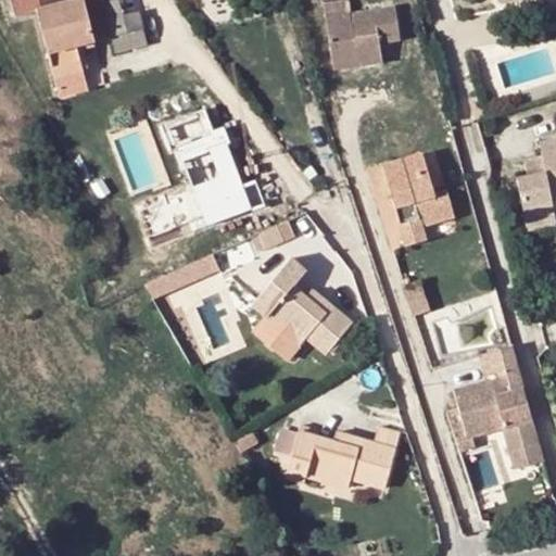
[(53,78),(81,70),(75,46),(141,29),(137,12),(121,15),(115,0),(76,0),(63,3),(62,0),(10,0),(14,19),(35,12),(53,78)]
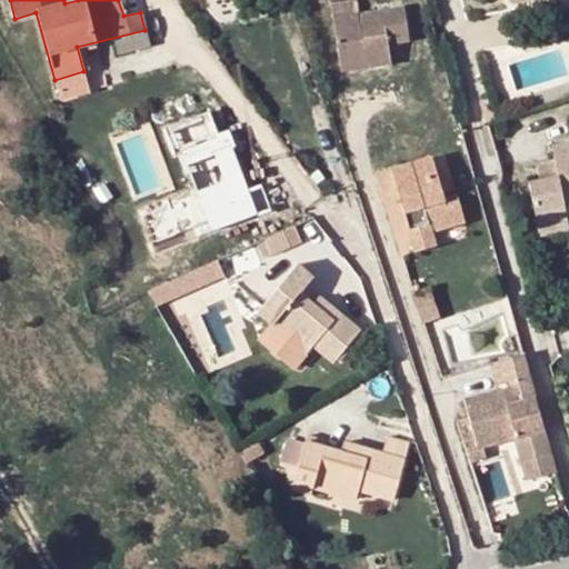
[(329,10),(330,20),(356,17),(355,6),(329,10)]
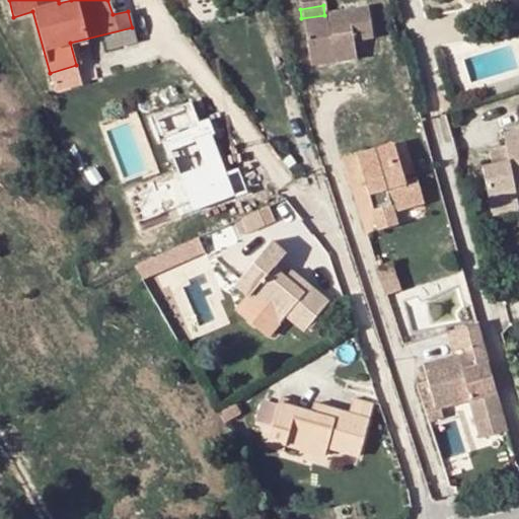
[(351,34),(352,42),(373,38),(369,8),(324,15),(328,40),(351,34)]
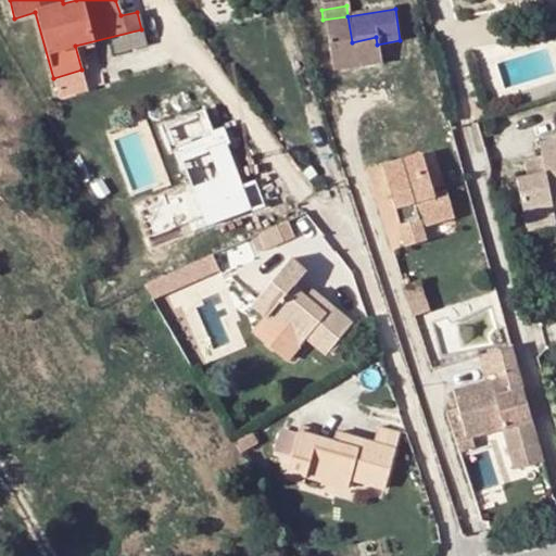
[(330,73),(356,68),(352,42),(348,16),(323,20),(330,73)]
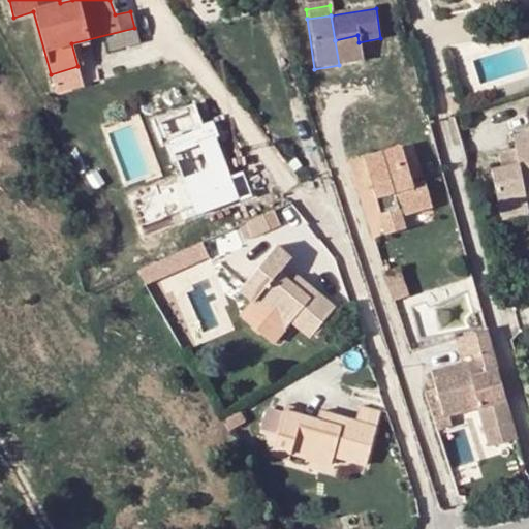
[(335,40),(339,65),(362,61),(359,42),(358,35),(335,40)]
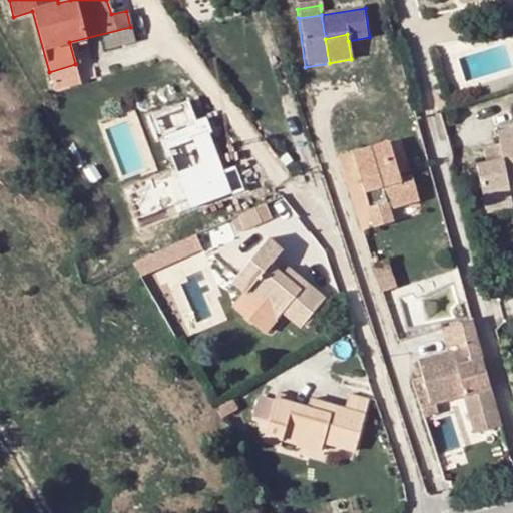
[(79,79),(75,64),(49,72),(53,87),(79,79)]
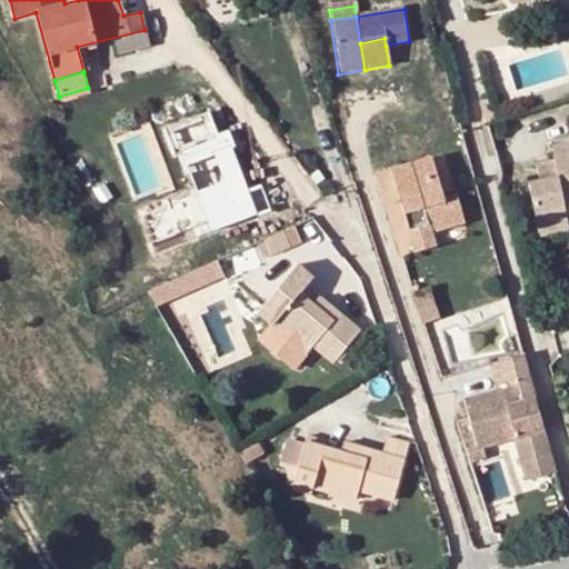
[(198,107),(157,125),(169,151),(176,148),(192,185),(135,209),(152,250),(263,201),(253,179),(241,185),(217,129),(209,132),(198,107)]
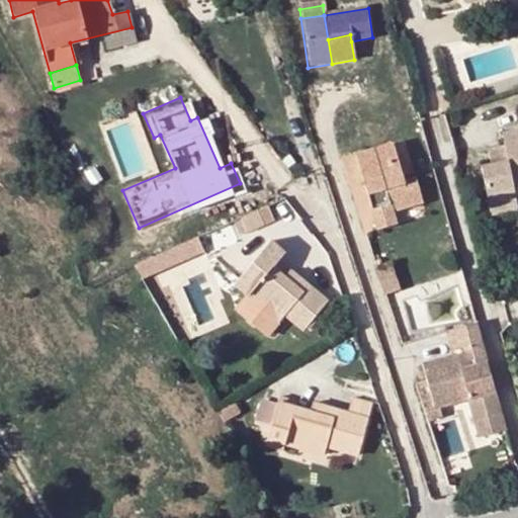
[(488,192),(516,187),(517,186),(517,128),(506,132),(508,146),(511,162),(492,164),(483,167),(488,192)]
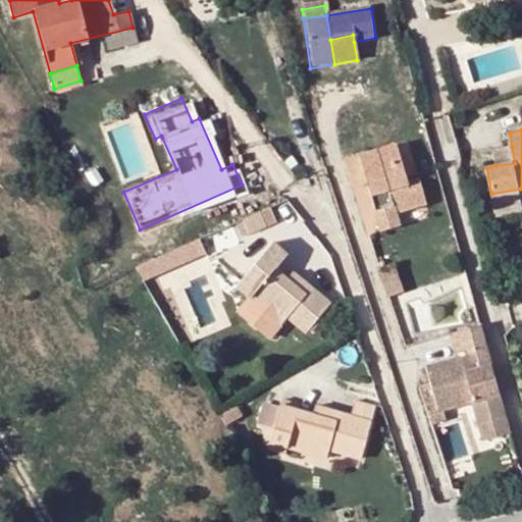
[(409,184),(398,146),(346,161),(353,190),(367,185),(381,231),(400,226),(396,212),(426,202),(420,180),(409,184)]
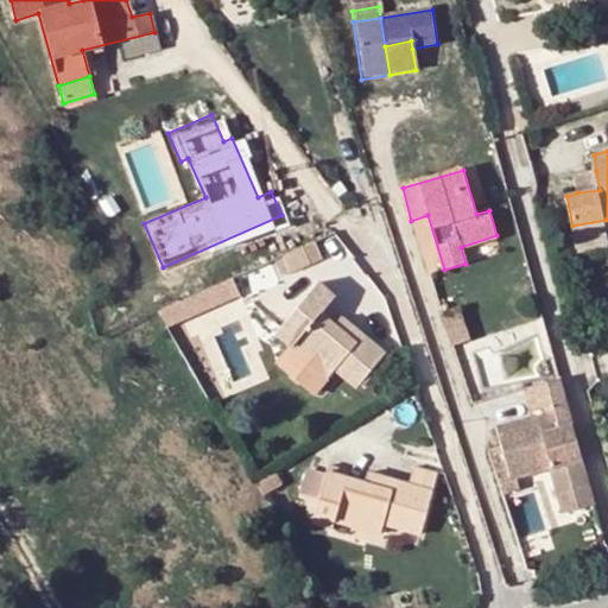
[(600,190),(596,171),(575,176),(577,192),(600,190)]
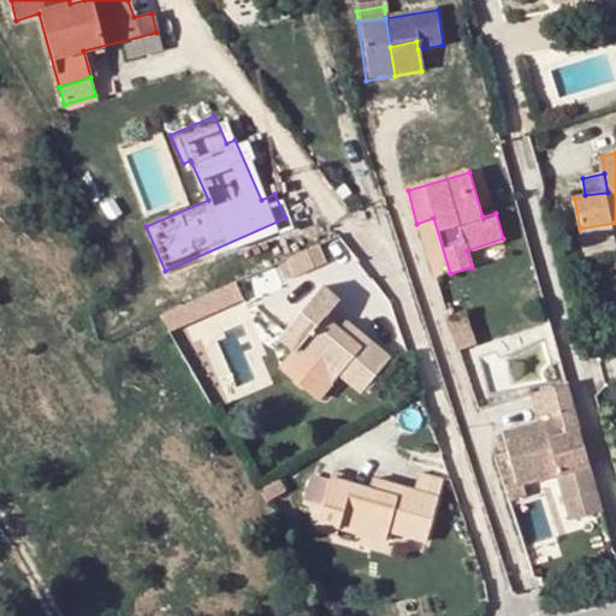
[(615,246),(615,232),(614,223),(580,229),(584,252),(615,246)]
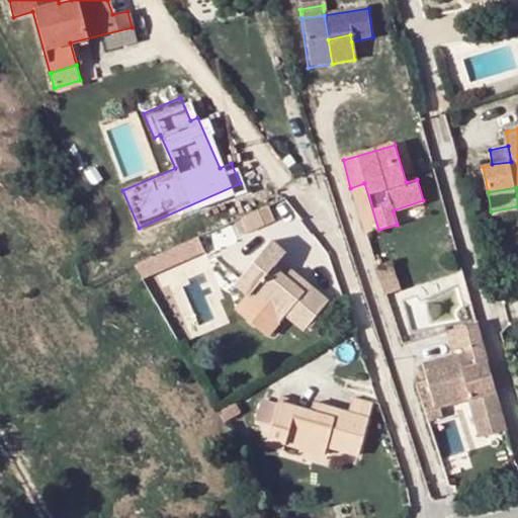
[(263,226),(256,211),(239,219),(245,234),(246,233),(263,226)]
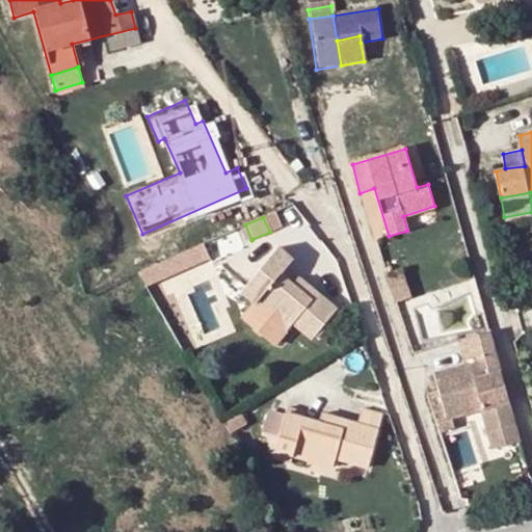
[(207,241),(139,271),(147,289),(214,259),(207,241)]
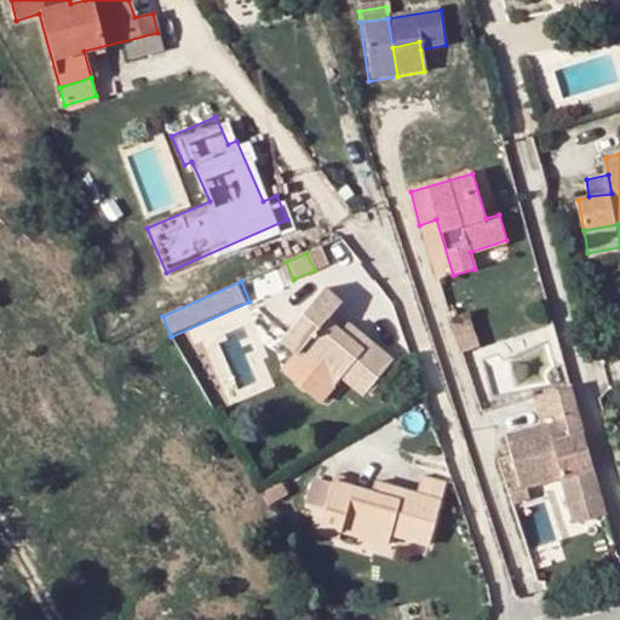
[(349,340),(340,333),(326,320),(340,304),(323,290),(280,340),(296,356),(332,386),(339,377),(363,396),(391,361),(356,332),(349,340)]
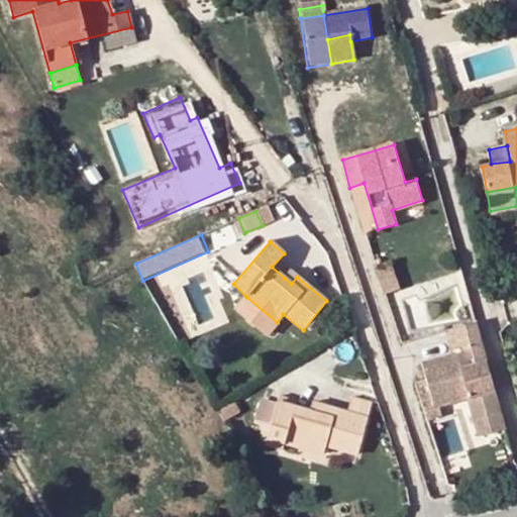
[(397,289),(389,262),(374,266),(383,292),(397,289)]
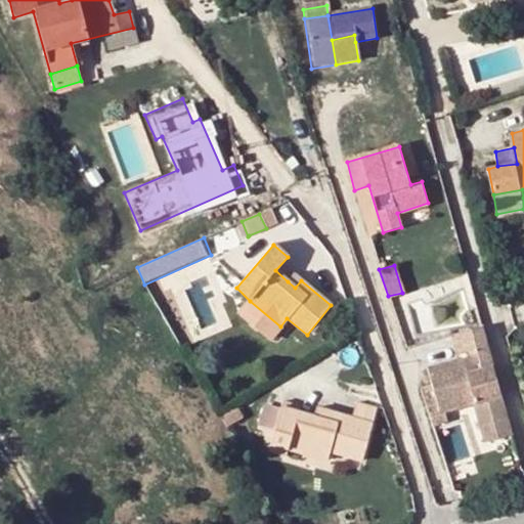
[(293,274),(288,281),(295,288),(301,280),(293,274)]
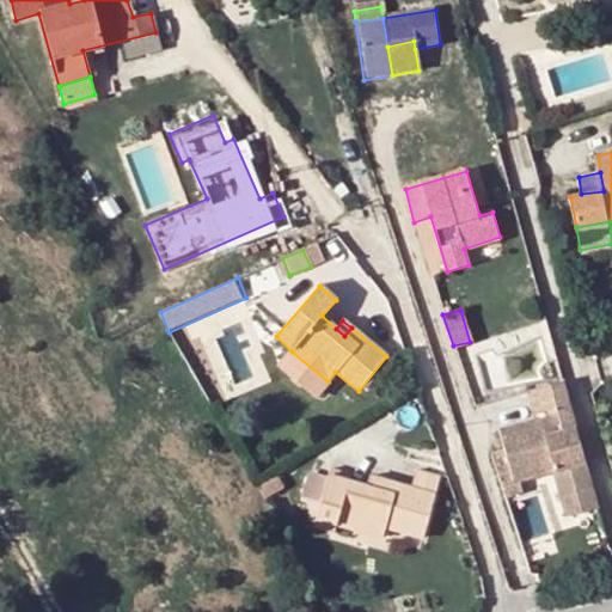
[(328,381),(292,352),(283,361),(322,390),(328,381)]
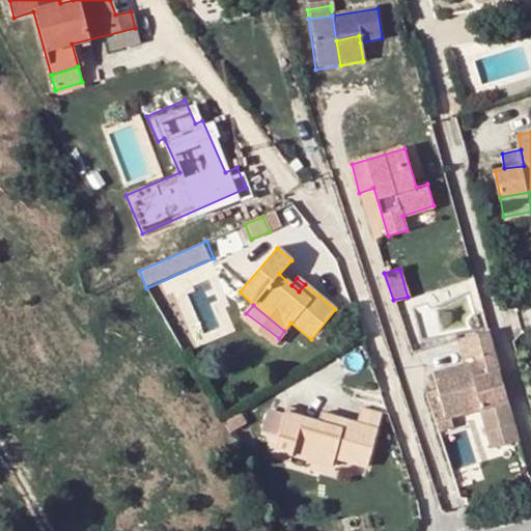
[(501,367),(490,329),(460,337),(466,357),(484,352),(491,370),(501,367)]
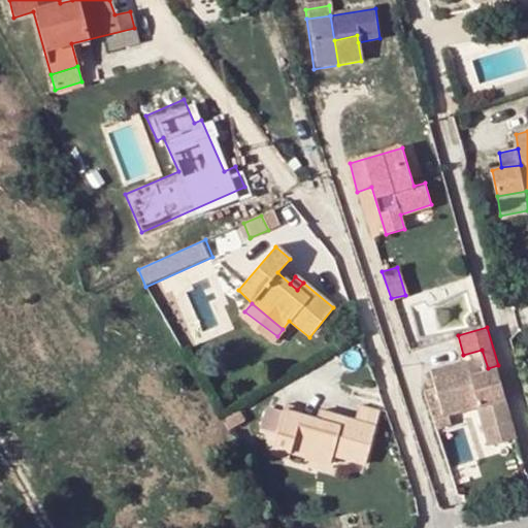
[(434,371),(437,383),(465,374),(472,372),(469,361),(434,371)]
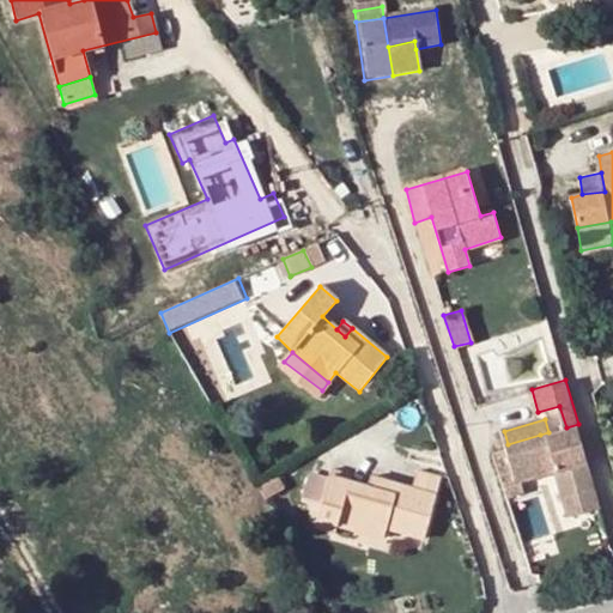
[(508,444),(493,448),(505,490),(519,485),(517,481),(558,471),(566,499),(596,490),(578,424),(566,428),(563,437),(551,439),(548,432),(540,435),(508,444)]
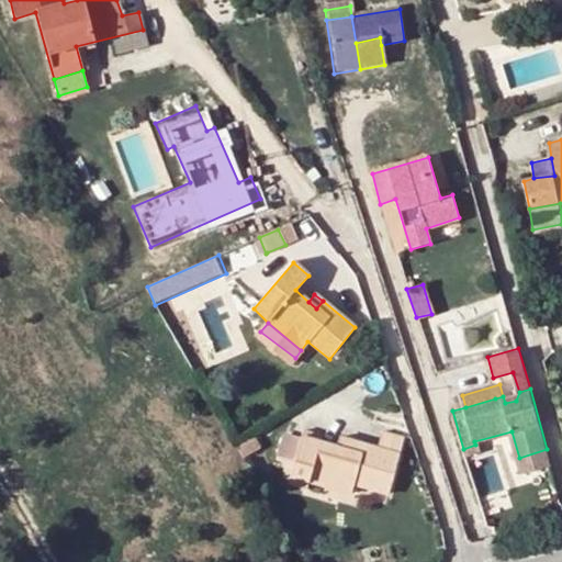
[(516,401),(519,392),(503,396),(505,403),(516,401)]
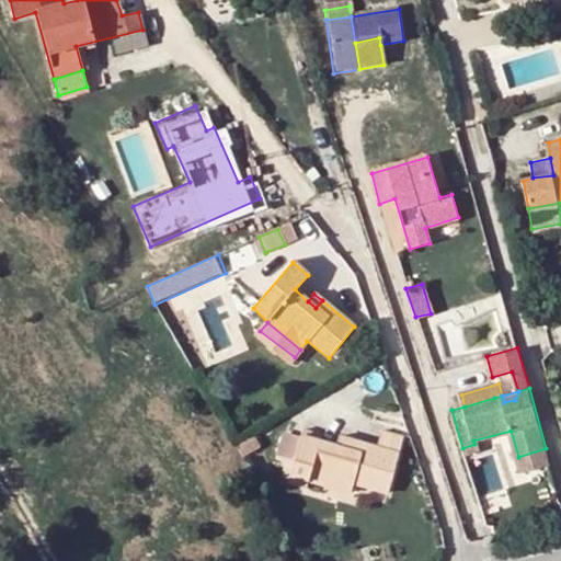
[(375,447),(346,439),(344,449),(334,447),(318,442),(320,436),(301,432),(289,476),(307,482),(347,493),(350,484),(386,494),(401,438),(379,432),(375,447)]
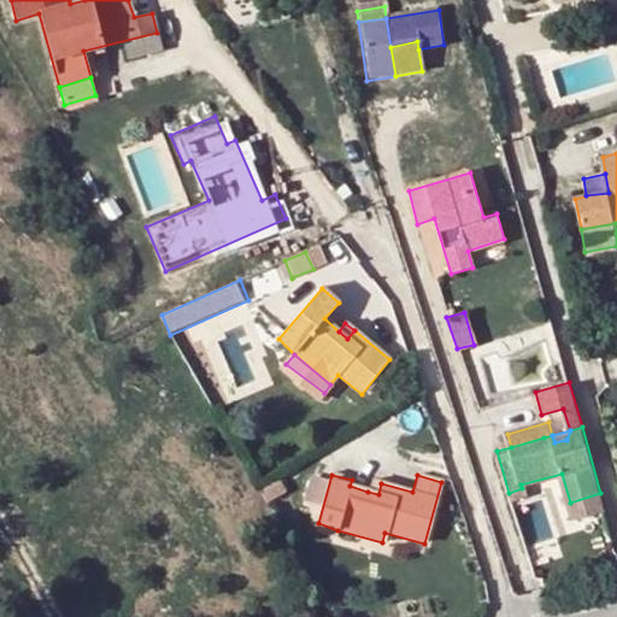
[(258,489),(269,509),(289,497),(277,477),(258,489)]
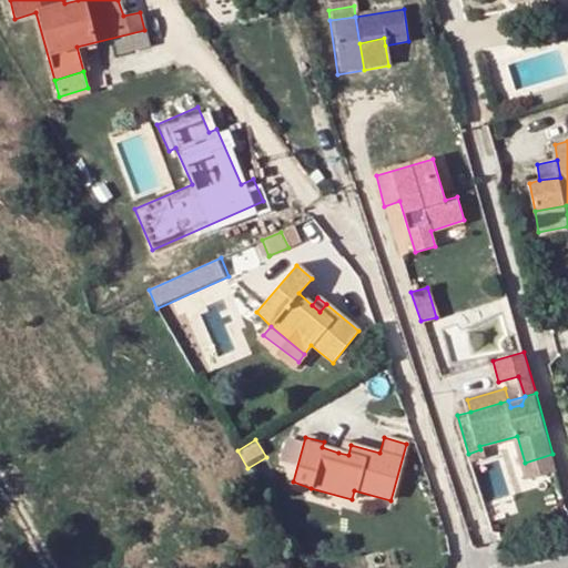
[(348,455),(351,445),(341,443),(338,453),(348,455)]
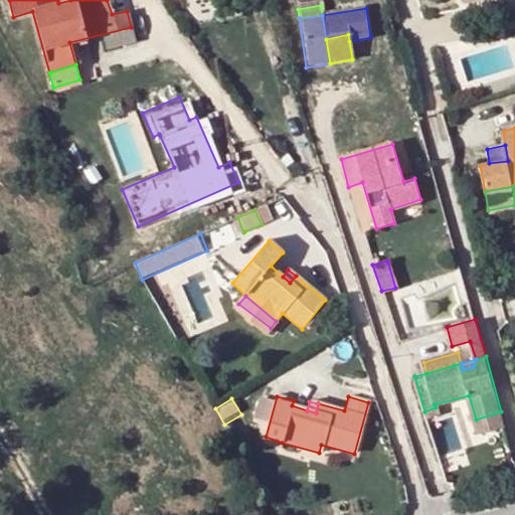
[(506,426),(501,411),(476,419),(481,435),(506,426)]
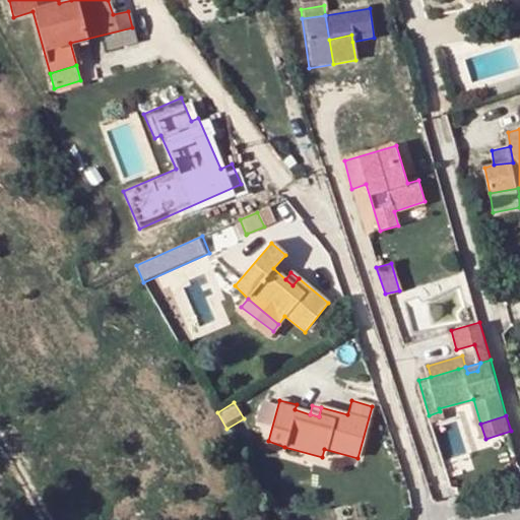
[(281,455),(284,447),(268,441),(265,451),(281,455)]
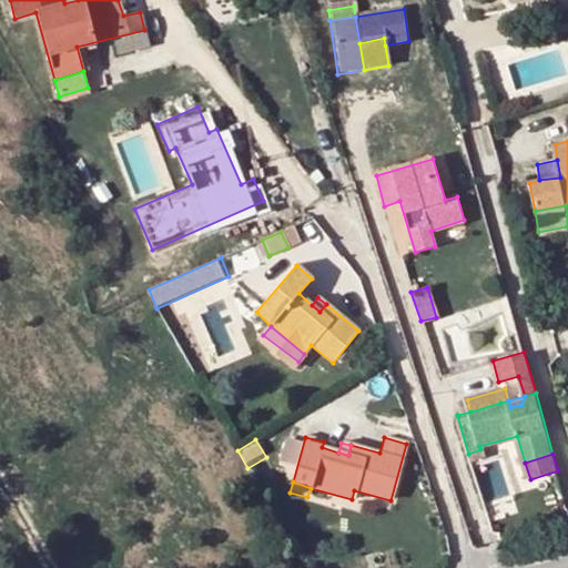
[(557,530),(560,541),(567,538),(567,518),(566,519),(564,520),(559,525),(557,530)]
